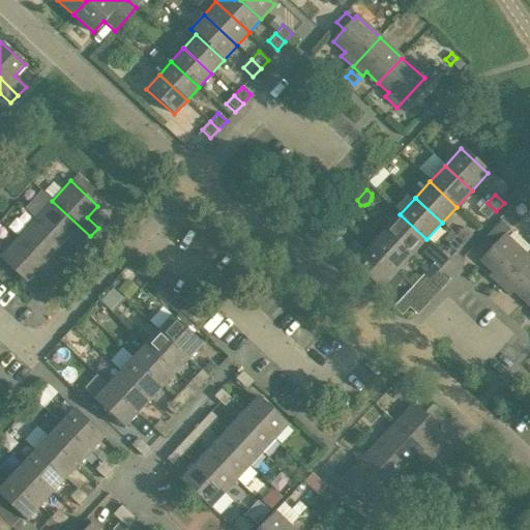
[(90,236),(52,201),(34,219),(62,244),(71,234),(83,244),(90,236)]
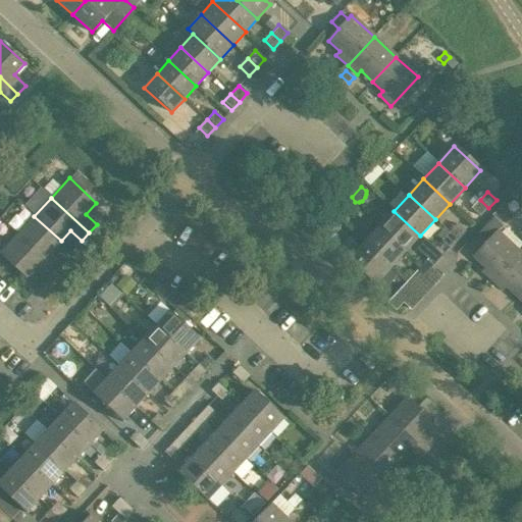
[(481,216),(488,208),(480,200),(472,208),(481,216)]
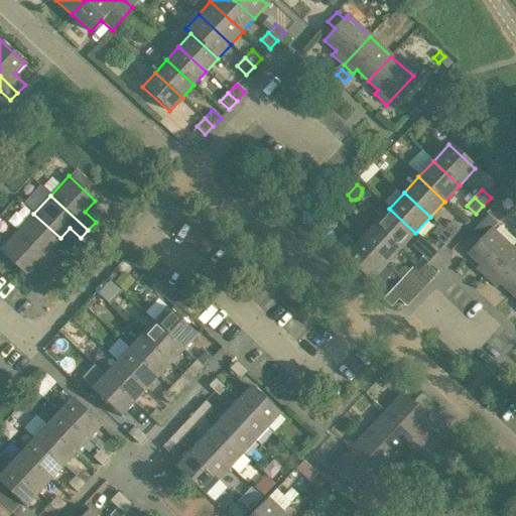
[(374,225),(400,249),(415,233),(389,209),(374,225)]
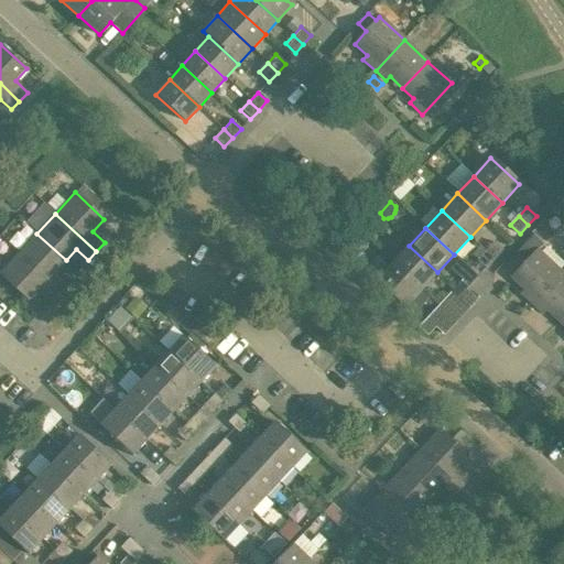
[(66,260),(36,234),(18,253),(58,291),(67,282),(55,271),(66,260)]
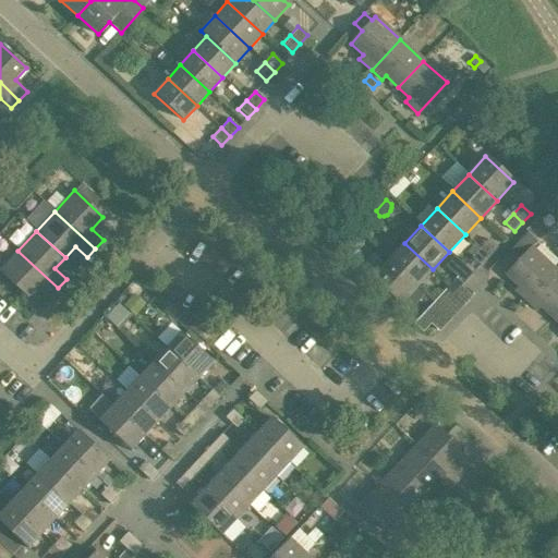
[(528,301),(557,270),(534,249),(538,243),(528,233),(511,251),(520,259),(506,275),(520,287),(516,290),(528,301)]
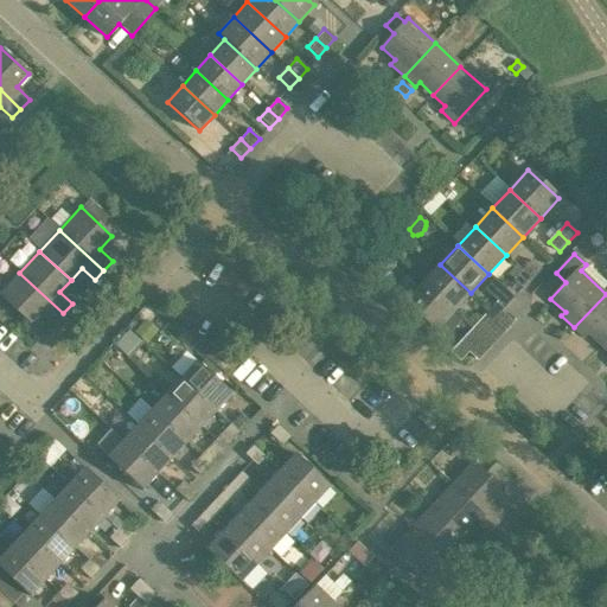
[(531,261),(523,270),(532,280),(542,270),(531,261)]
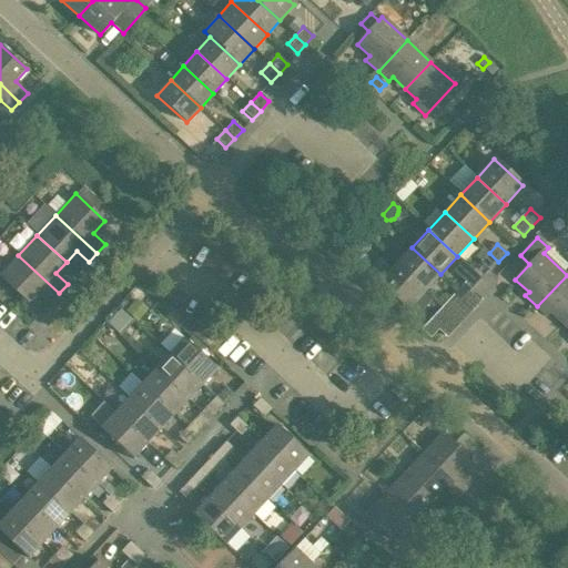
[(396,264),(425,292),(440,274),(412,247),(396,264)]
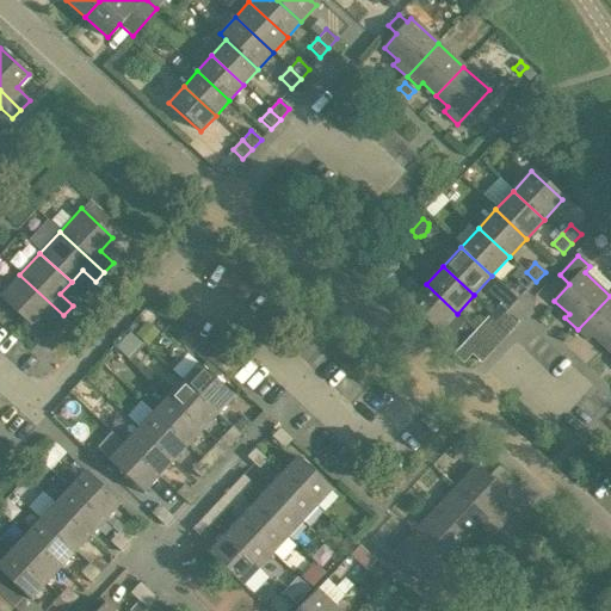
[(528,291),(536,282),(526,272),(518,282),(528,291)]
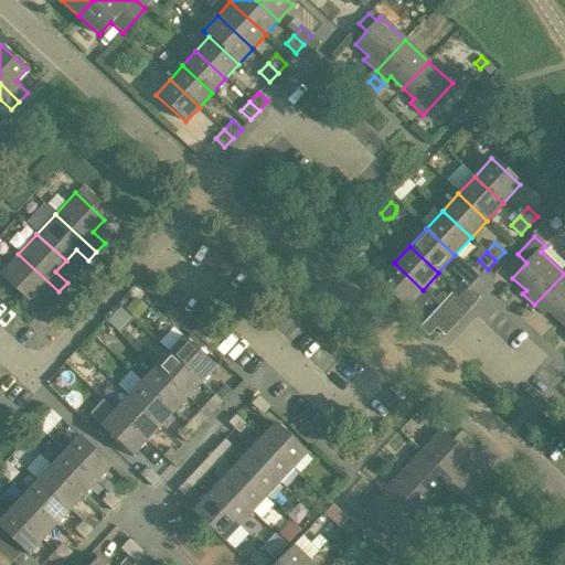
[(51,300),(59,291),(18,254),(0,273),(0,276),(28,302),(39,290),(51,300)]
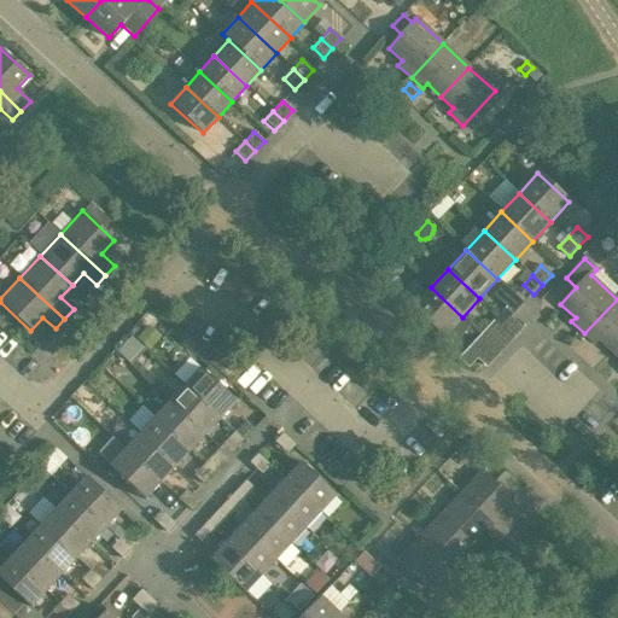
[(494,296),(506,309),(494,321),(514,340),(524,330),(512,318),(524,304),(503,285),(494,296)]
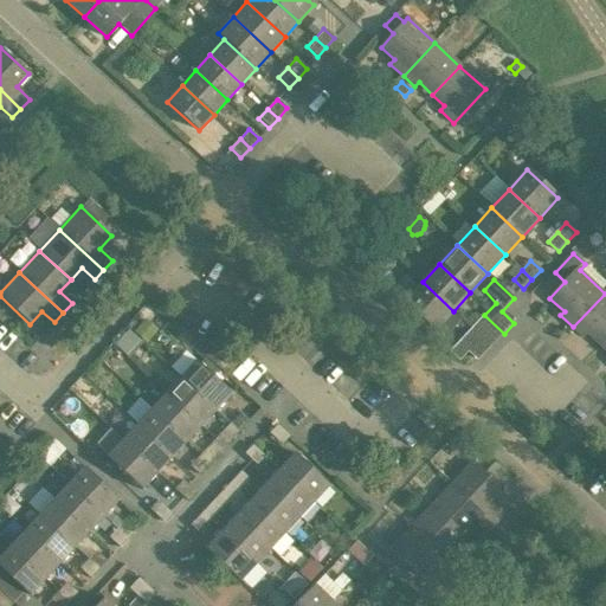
[(434,331),(453,311),(423,282),(404,302),(434,331)]
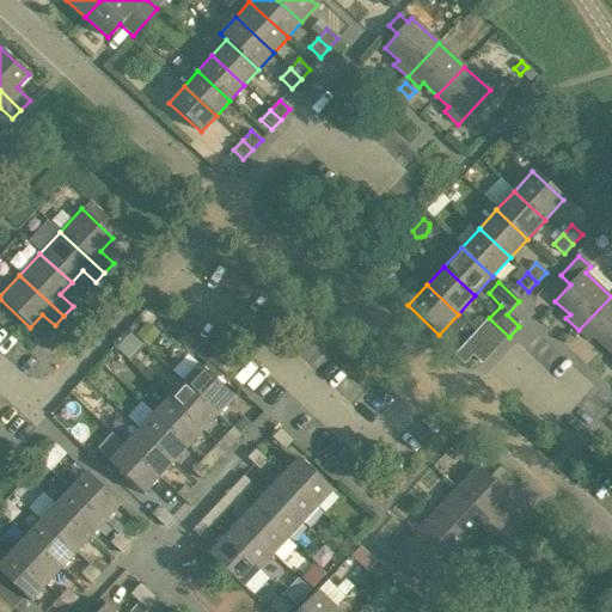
[(607,349),(611,343),(611,297),(579,330),(589,341),(593,337),(607,349)]
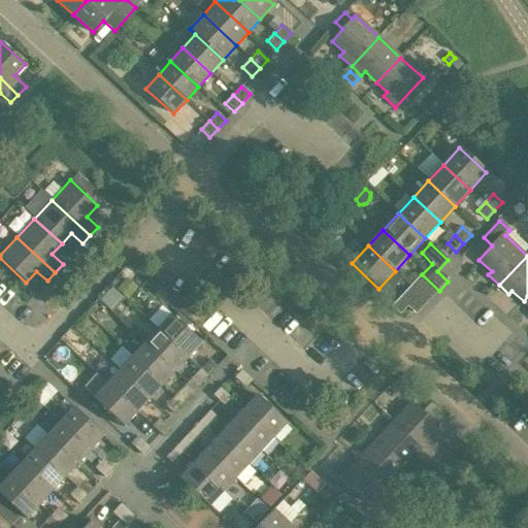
[(422,274),(400,298),(409,306),(418,314),(439,291),(422,274)]
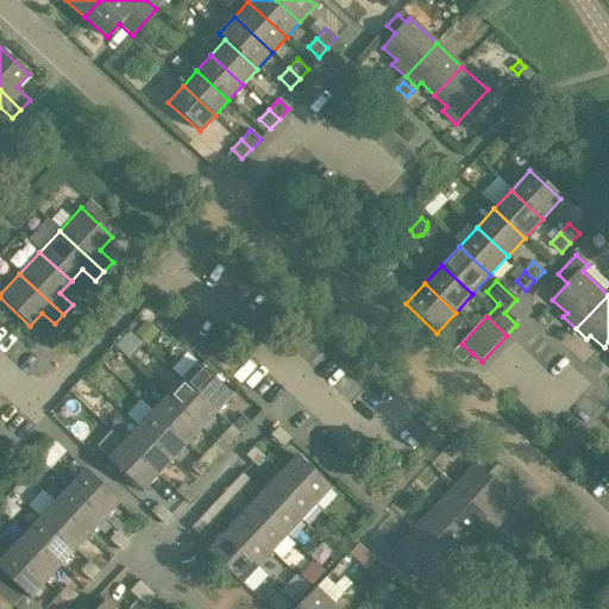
[(137,333),(149,345),(159,333),(148,322),(137,333)]
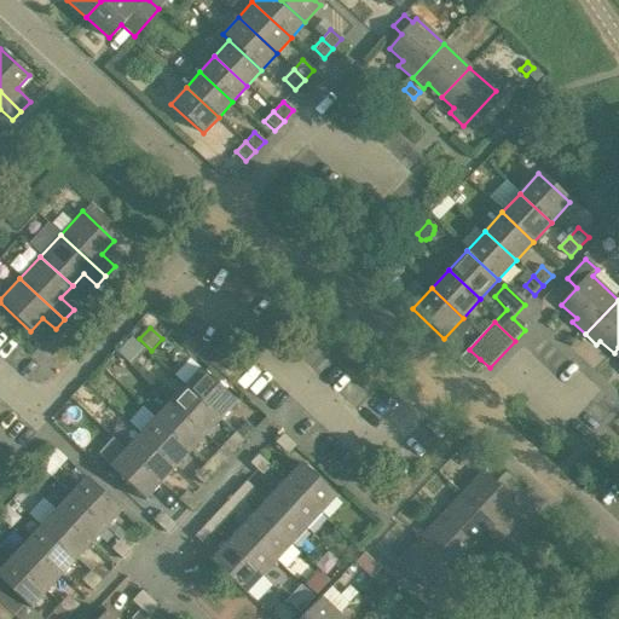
[(480,359),(469,350),(460,359),(470,369),(480,359)]
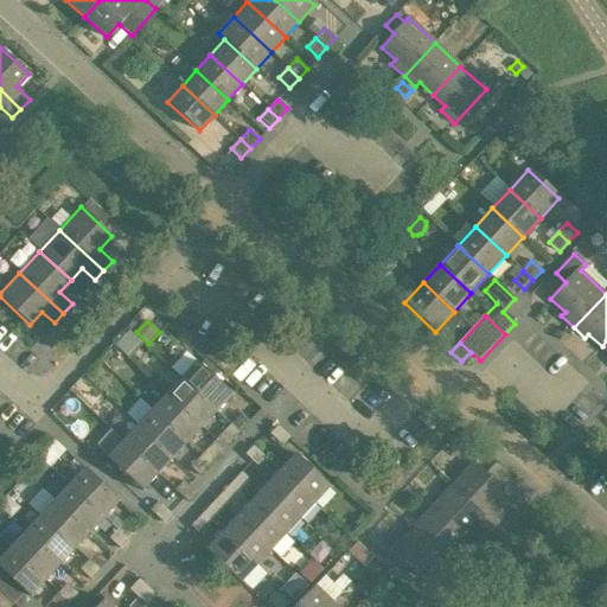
[(206,357),(227,376),(237,364),(217,345),(213,349),(206,357)]
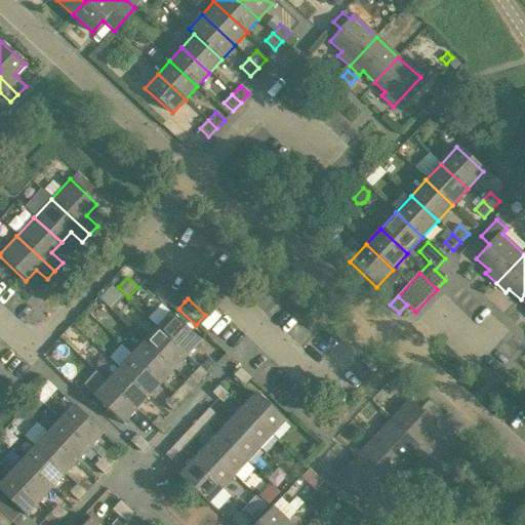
[(169,313),(156,327),(187,356),(200,341),(169,313)]
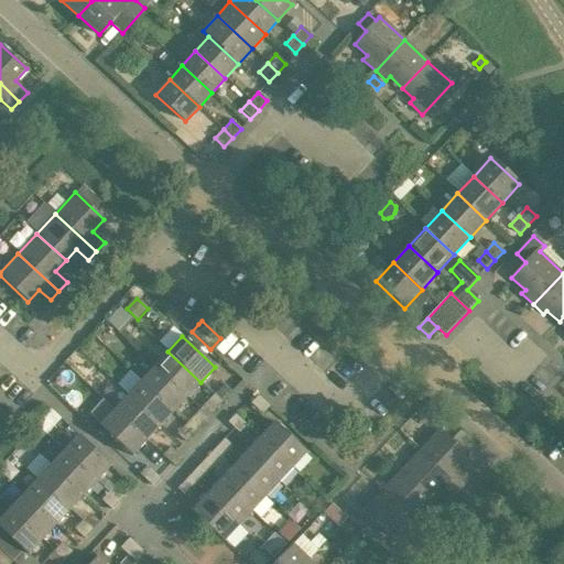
[(153,366),(187,397),(201,382),(167,351),(153,366)]
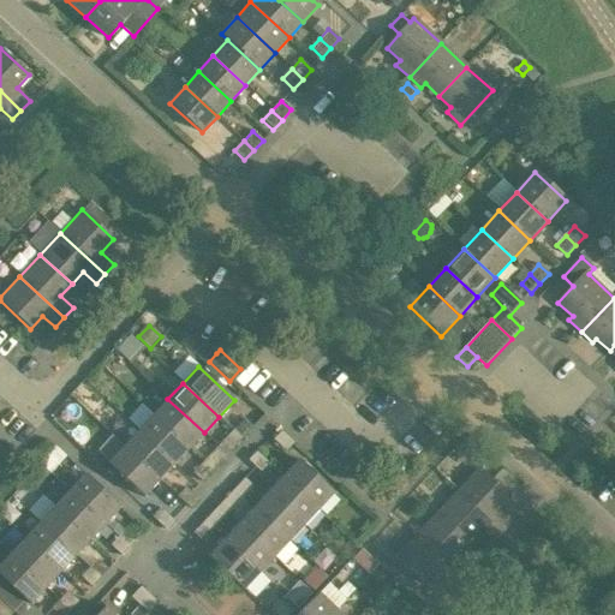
[(153,415),(190,448),(204,433),(167,399),(153,415)]
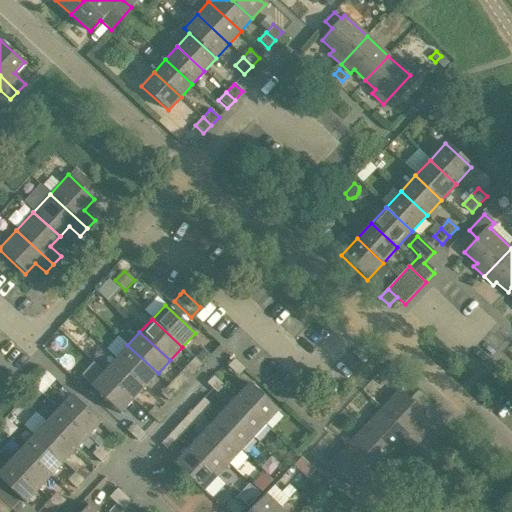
[(115,358),(145,387),(158,373),(127,345),(115,358)]
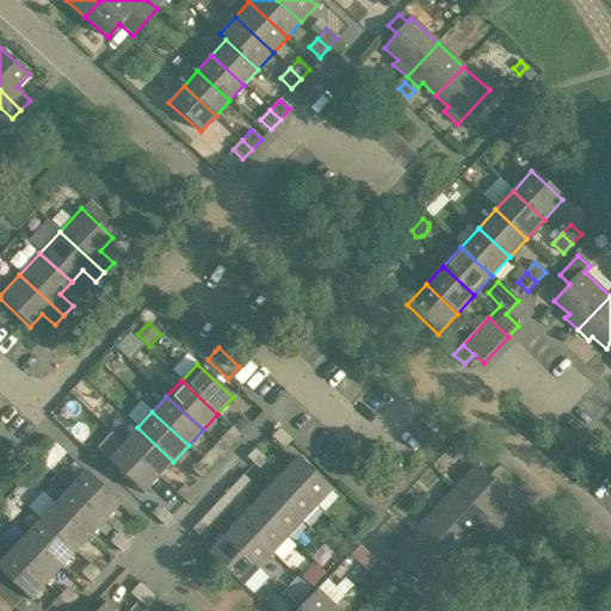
[(242,415),(232,427),(240,434),(251,424),(242,415)]
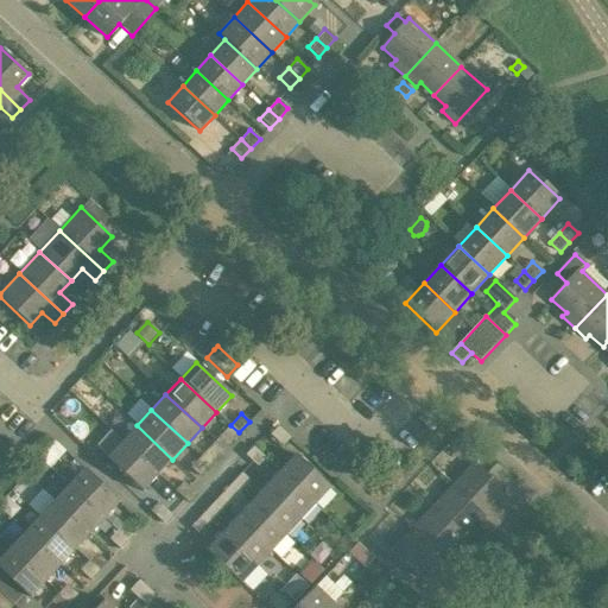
[(122,441),(158,475),(172,460),(137,425),(122,441)]
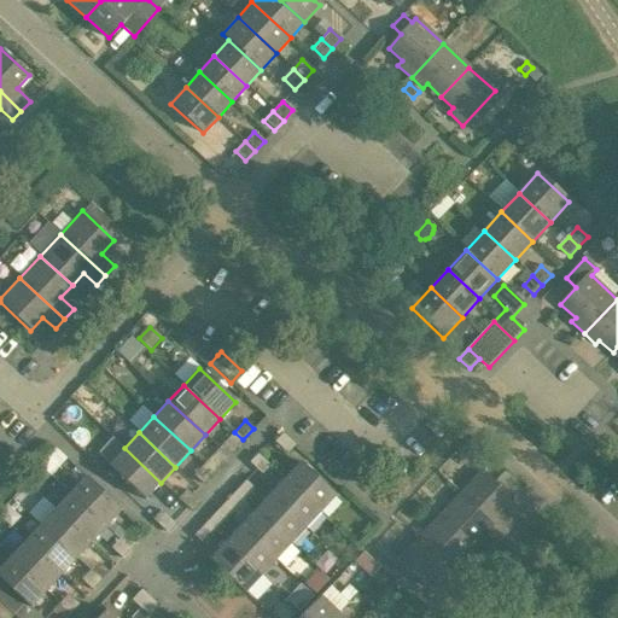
[(232,452),(243,439),(234,432),(223,443),(232,452)]
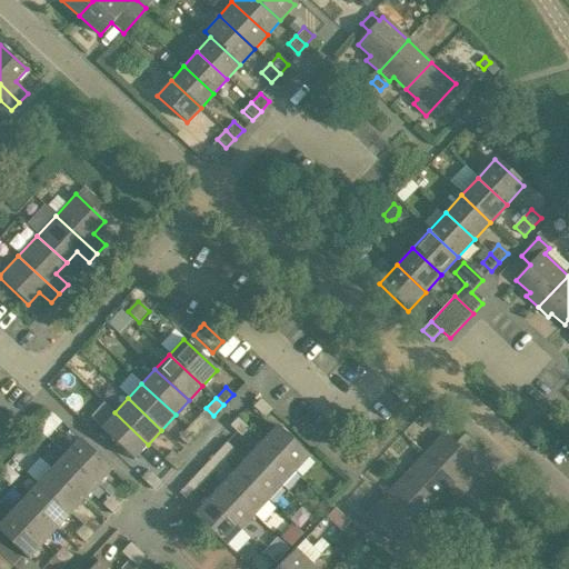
[(272,410),(260,399),(253,406),(265,418),(272,410)]
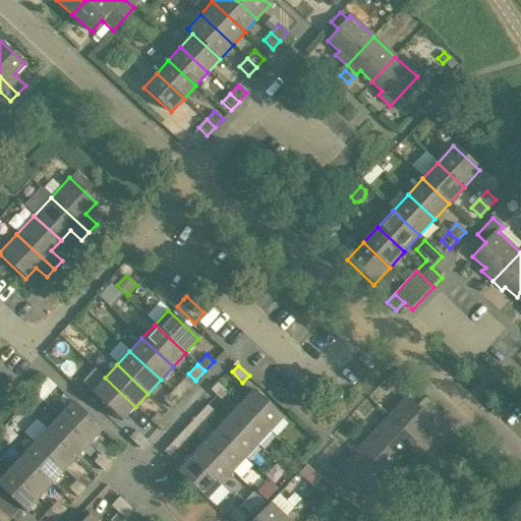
[(396,394),(404,385),(393,373),(384,383),(396,394)]
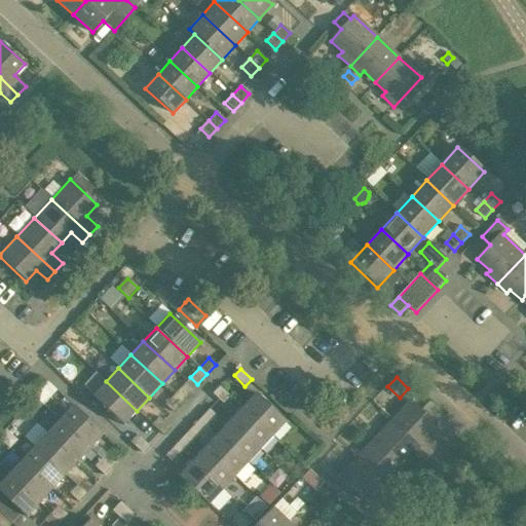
[(123,426),(137,411),(106,381),(91,397),(123,426)]
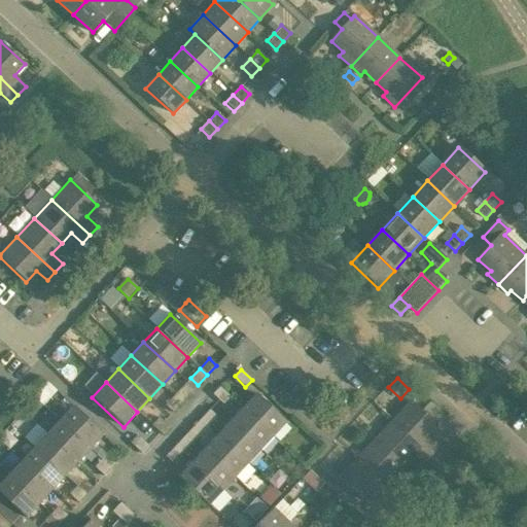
[(43,406),(57,391),(47,383),(39,391),(34,397),(43,406)]
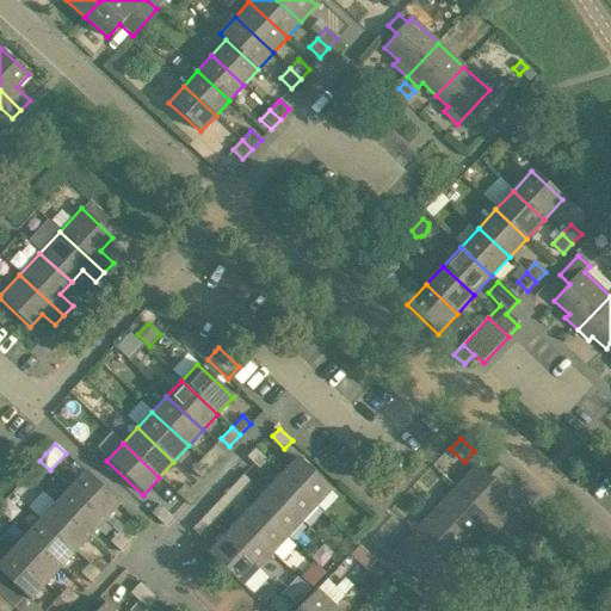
[(213,446),(202,458),(211,467),(222,455),(213,446)]
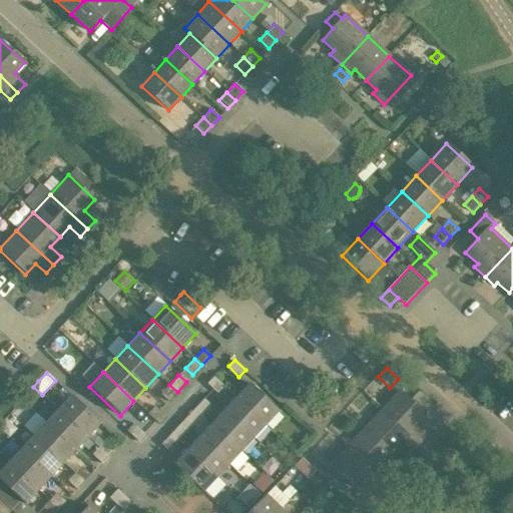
[(216,379),(213,377),(206,385),(216,394),(224,387),(216,379)]
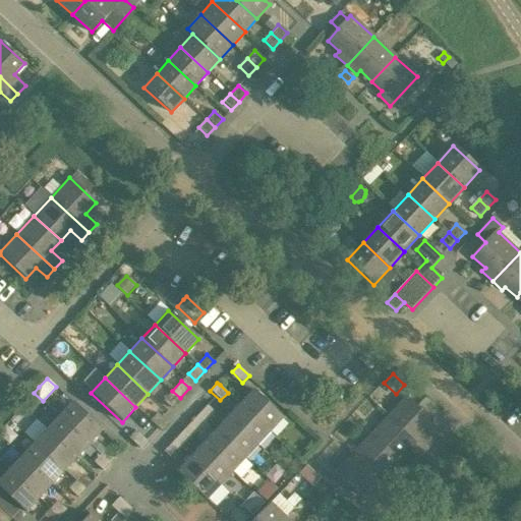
[(251,389),(239,403),(270,432),(283,418),(251,389)]
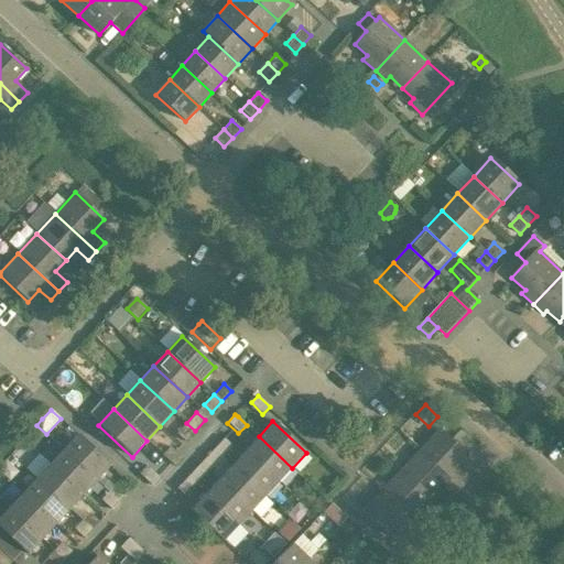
[(185,441),(195,431),(186,423),(176,433),(185,441)]
